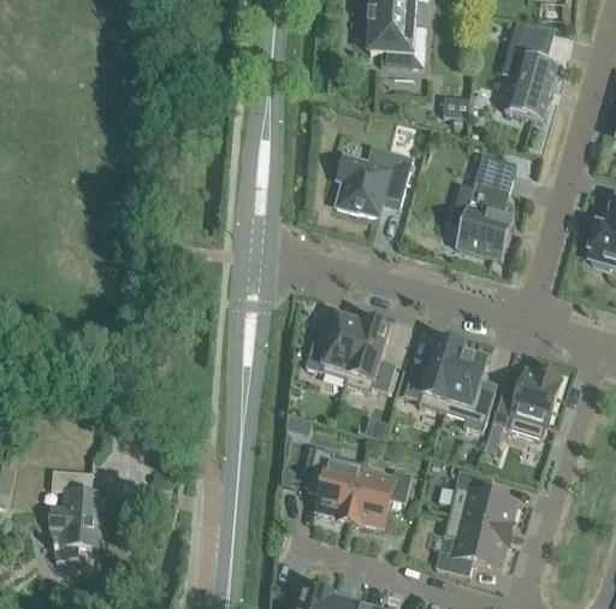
[(368,0),(368,5),(373,6),(371,28),(367,27),(366,47),(369,48),(369,52),(371,52),(371,51),(410,53),(410,51),(420,51),(422,29),(413,28),(414,0),(368,0)]
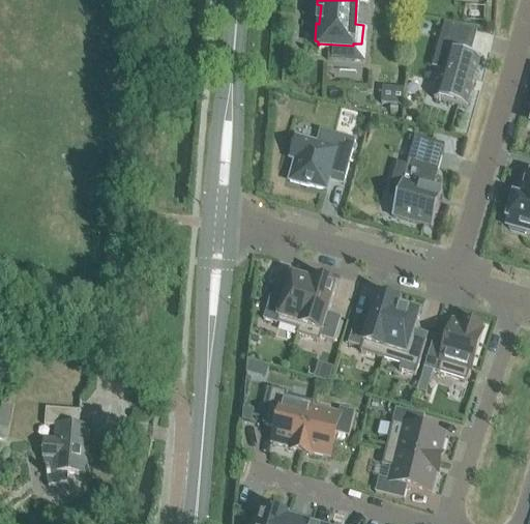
[(472,26),(444,19),(440,34),(449,37),(434,94),(466,104),(467,103),(466,103),(471,84),(472,84),(475,75),(474,74),(479,56),(480,54),(470,52),(472,41),(469,40),(472,26)]
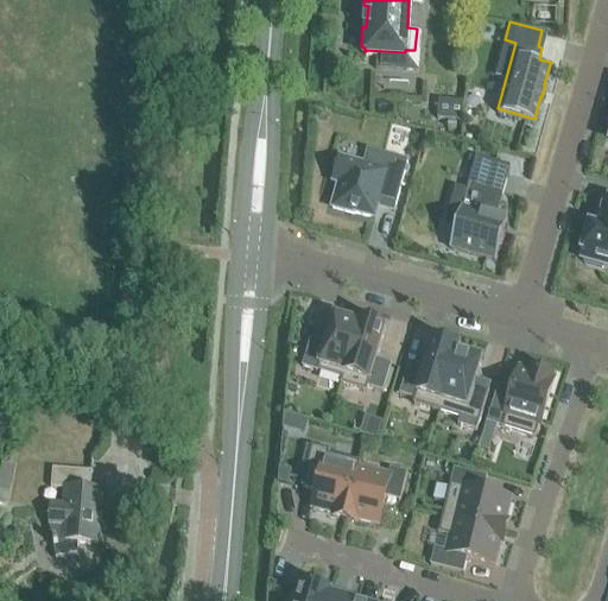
[(463,96),(438,95),(437,113),(462,114),(463,96)]
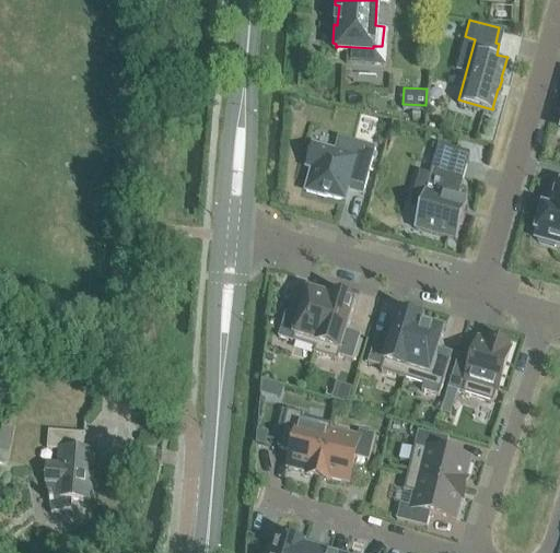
[(326,191),(336,193),(338,193),(339,193),(341,193),(342,192),(343,191),(346,190),(346,189),(347,187),(349,179),(364,184),(375,143),(338,133),(335,145),(312,140),(306,163),(311,164),(305,186),(325,192),(326,191)]
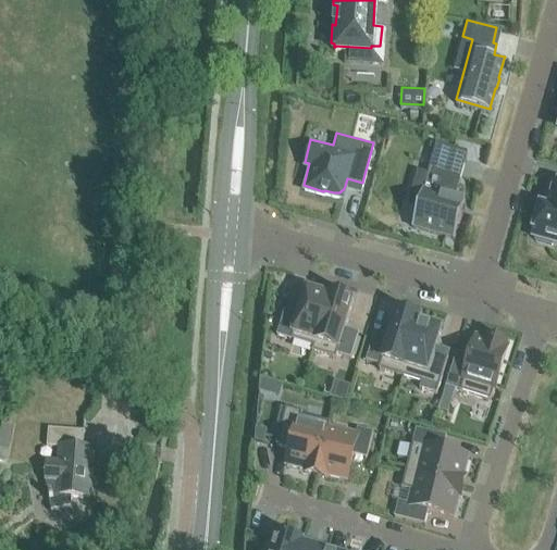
[(454,235),(465,197),(454,194),(467,148),(435,139),(411,223),(454,235)]
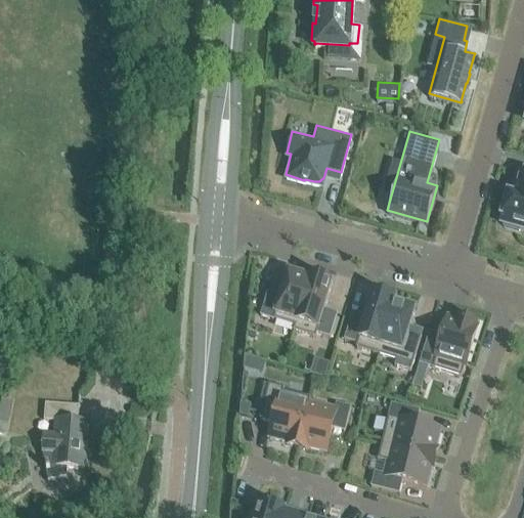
[(523,169),(518,168),(512,191),(508,190),(500,218),(505,219),(504,223),(519,227),(521,223),(523,224),(523,169)]
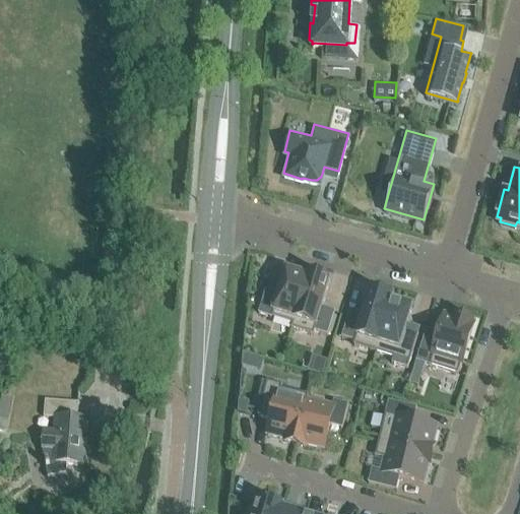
[(265,285),(258,309),(271,313),(291,319),(307,270),(289,265),(288,267),(285,266),(278,290),(265,285)]
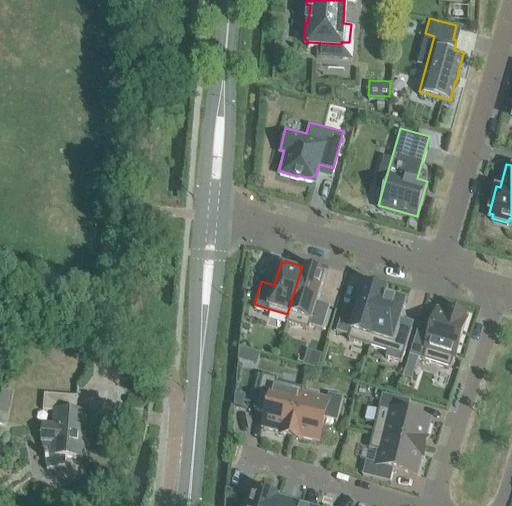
[(324,273),(302,266),(287,314),(286,318),(308,325),(309,321),(322,325),(329,302),(316,298),(324,273)]
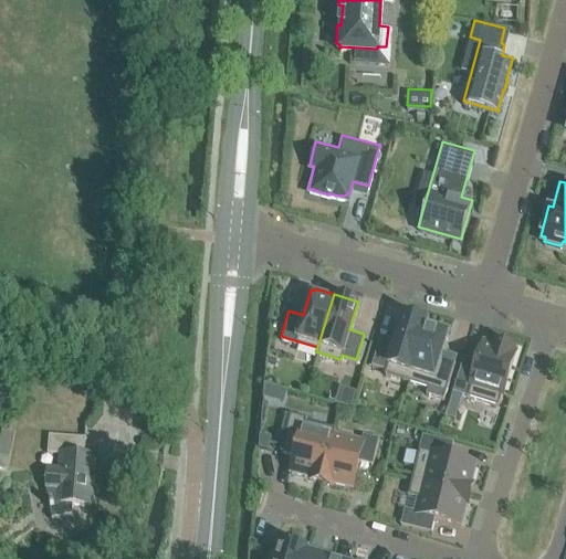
[(379,336),(371,361),(385,366),(384,370),(408,378),(427,319),(401,313),(394,340),(379,336)]
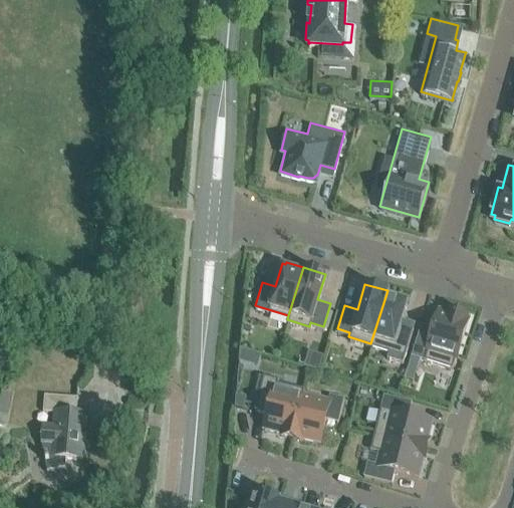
[(404,296),(388,290),(370,343),(405,353),(413,325),(401,321),(407,299),(404,298),(404,296)]
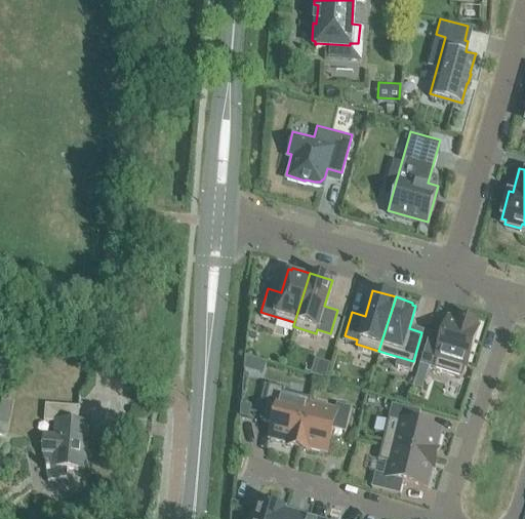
[(430,328),(419,360),(433,364),(461,373),(478,320),(473,318),(472,316),(465,314),(462,315),(456,314),(456,315),(449,313),(443,332),(430,328)]
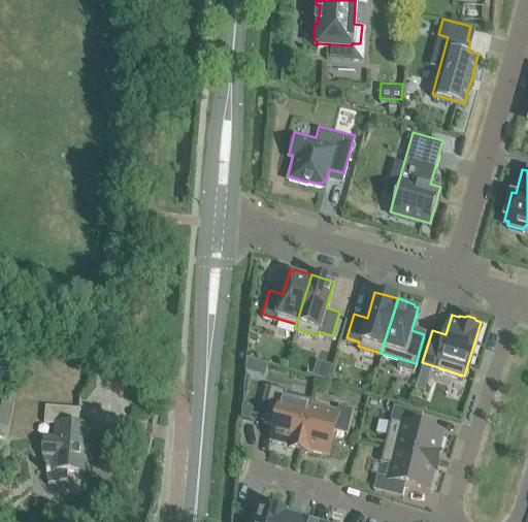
[(326,377),(331,362),(316,357),(311,371),(326,377)]
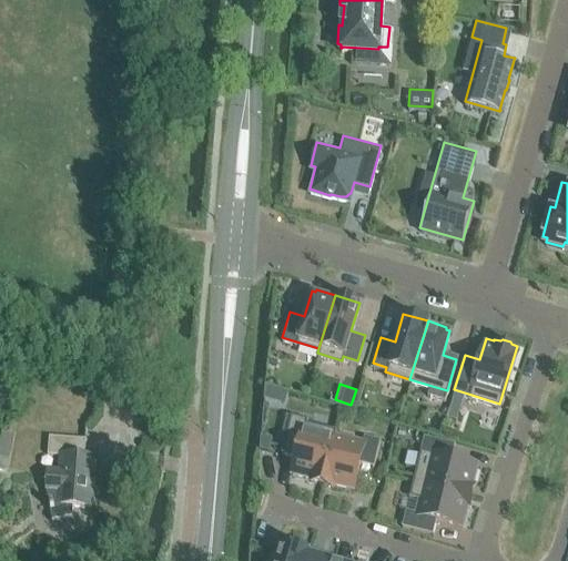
[(355,406),(365,409),(367,403),(357,400),(355,406)]
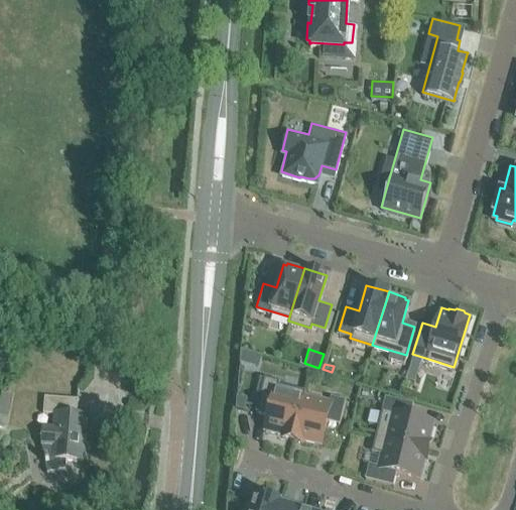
[(279,377),(264,374),(255,408),(268,412),(264,427),(282,431),(282,432),(285,433),(285,432),(292,434),(303,387),(278,381),(279,377)]
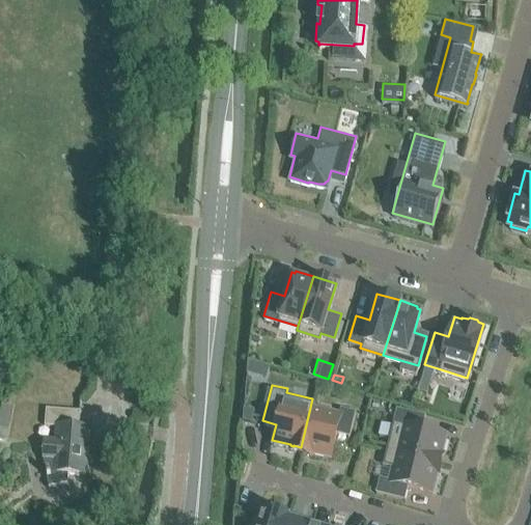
[(338,410),(312,404),(313,398),(312,398),(301,447),(309,448),(308,450),(311,450),(311,449),(330,453),(336,430),(348,433),(355,408),(340,405),(338,410)]
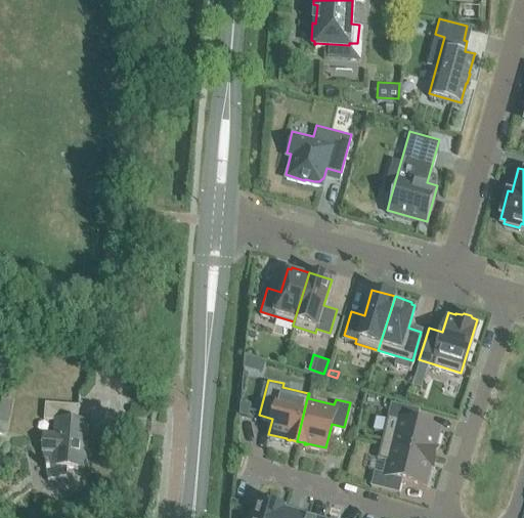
[(0,429),(6,431),(12,397),(0,394),(0,395),(0,429)]
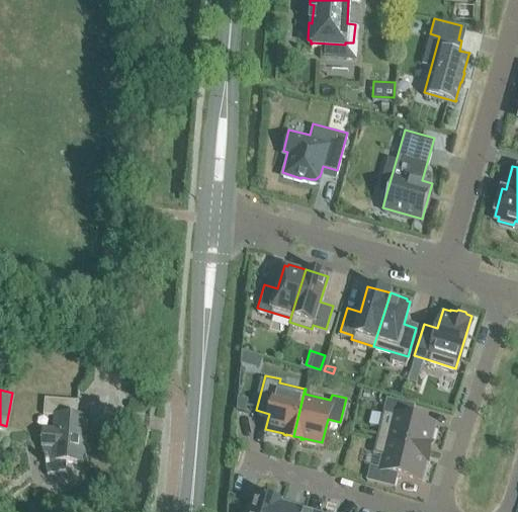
[(237,406),(245,408),(248,396),(238,394),(237,406)]
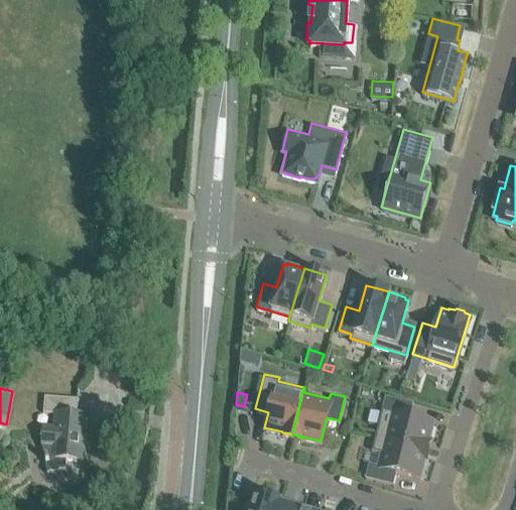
[(46,468),(46,469),(65,466),(66,456),(83,458),(86,411),(77,411),(78,396),(44,393),(43,410),(54,410),(53,424),(42,423),(40,441),(42,442),(47,468),(46,468)]
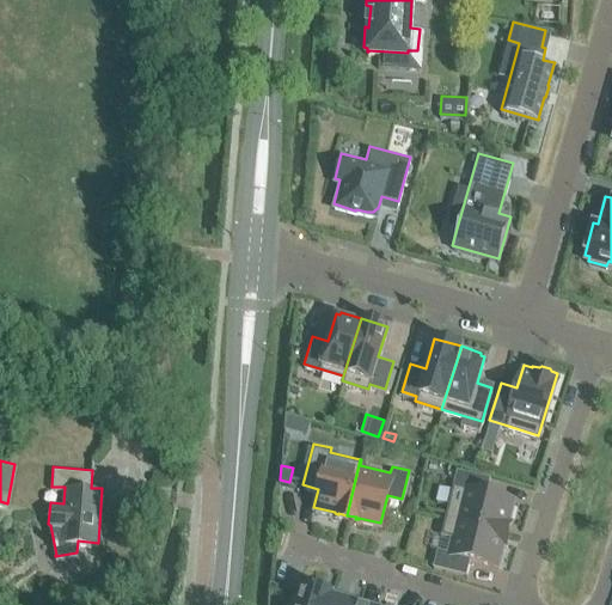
[(490,475),(457,466),(445,515),(506,530),(508,521),(509,521),(510,518),(509,518),(514,496),(485,490),(490,475)]
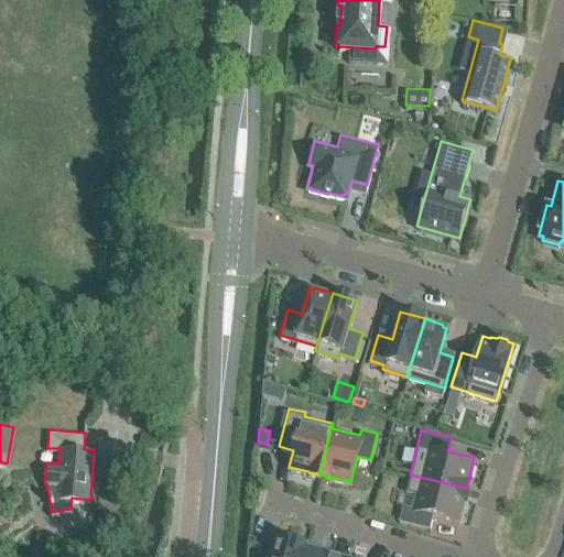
[(466,488),(410,474),(407,489),(416,492),(413,505),(403,503),(399,519),(430,526),(433,512),(458,519),(464,499),(465,499),(466,497),(464,495),(466,488)]
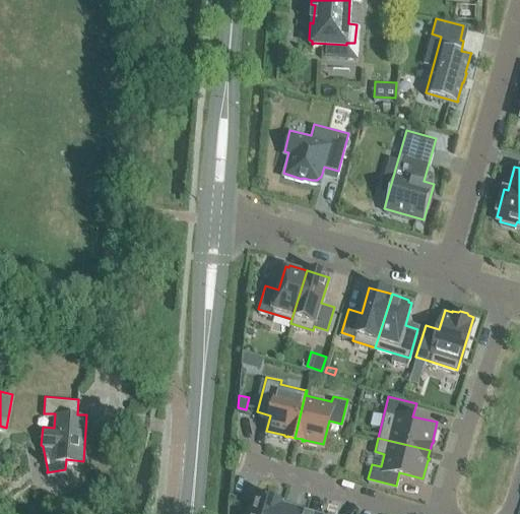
[(277,513),(281,503),(257,495),(254,505),(249,503),(246,513),(277,513)]
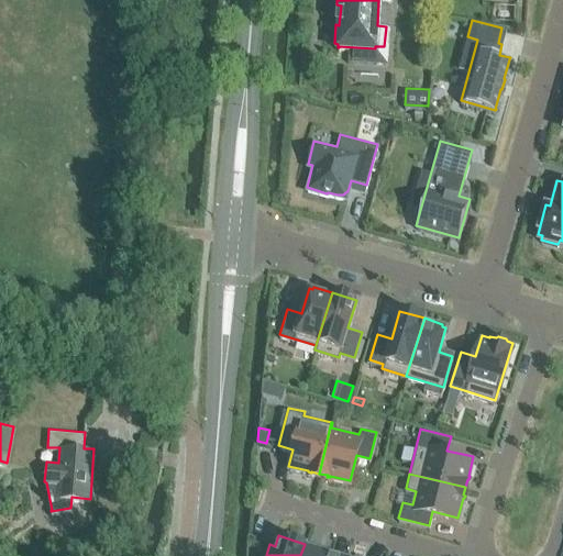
[(306,544),(305,544),(300,555),(328,555),(329,553),(305,546),(306,544)]
